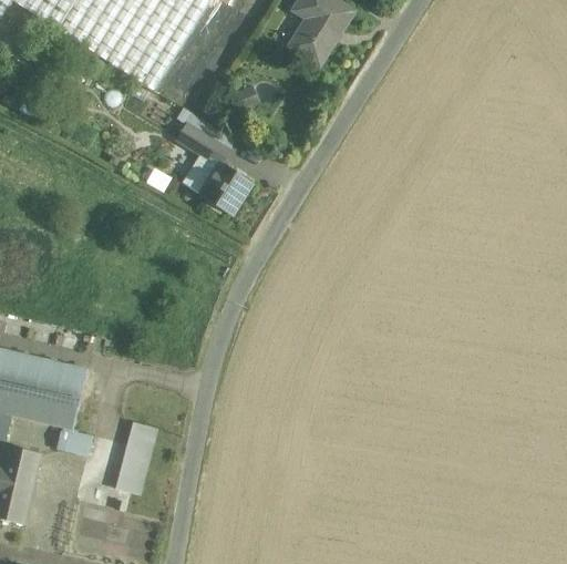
[(0,0),(0,13),(9,0),(58,30),(74,0),(0,0)]
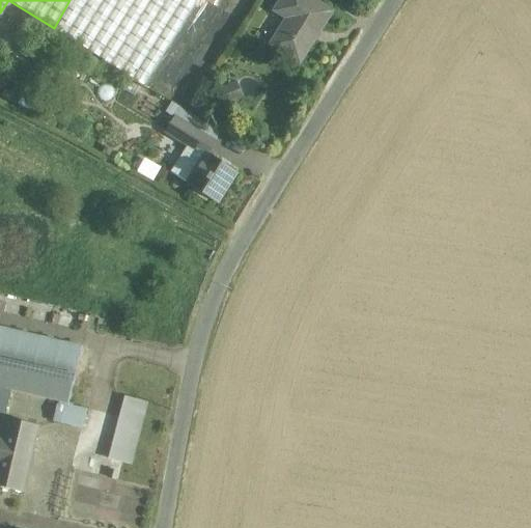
[(70,0),(54,28),(144,83),(195,0),(70,0)]
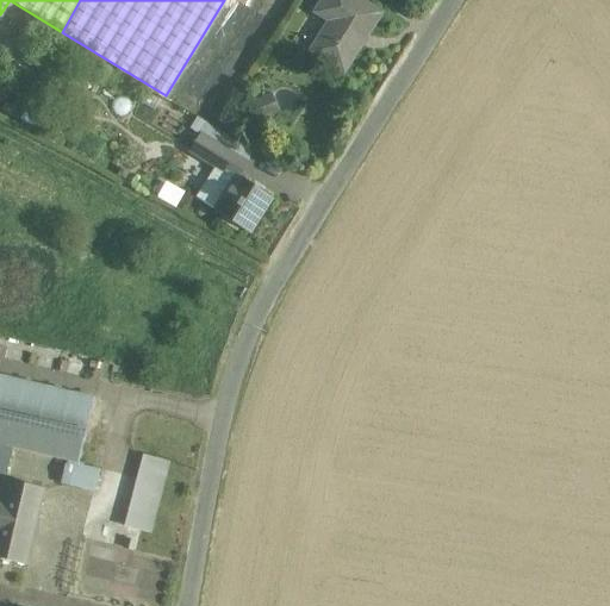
[(311,49),(343,69),(381,11),(365,0),(322,0),(316,10),(318,11),(321,7),(334,14),(311,49)]
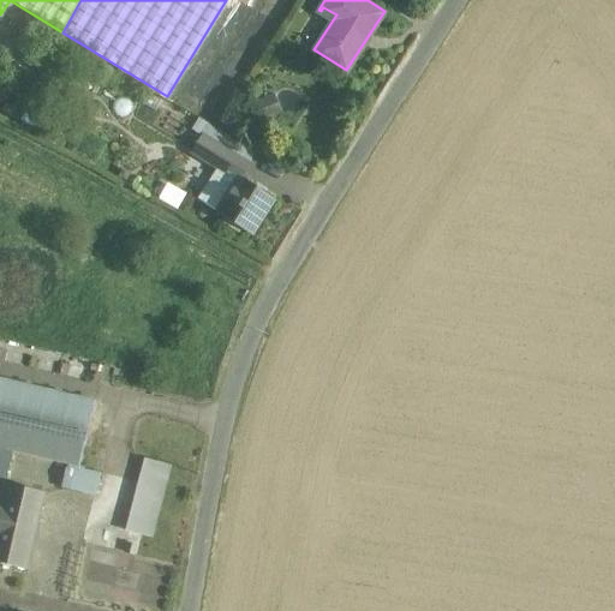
[(192,149),(227,171),(237,156),(202,133),(192,149)]
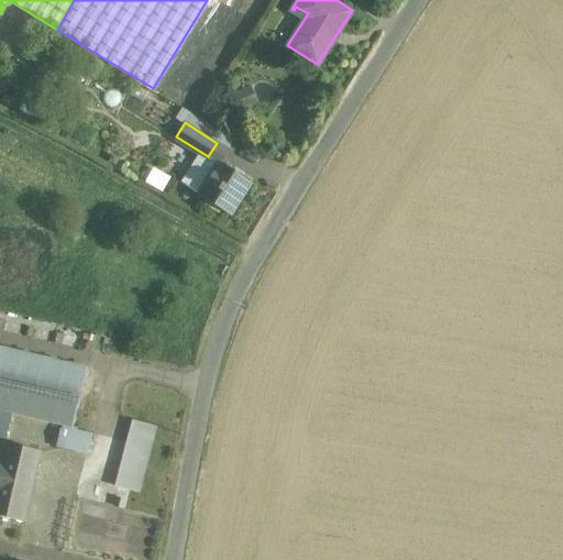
[(198,193),(229,211),(249,180),(219,161),(198,193)]
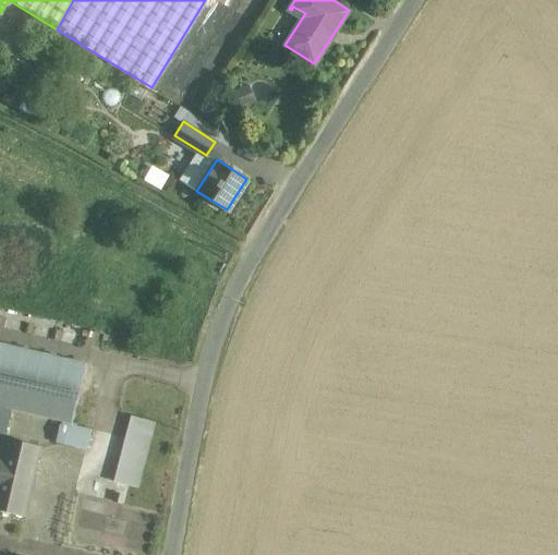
[(153,164),(146,178),(162,184),(168,171),(153,164)]
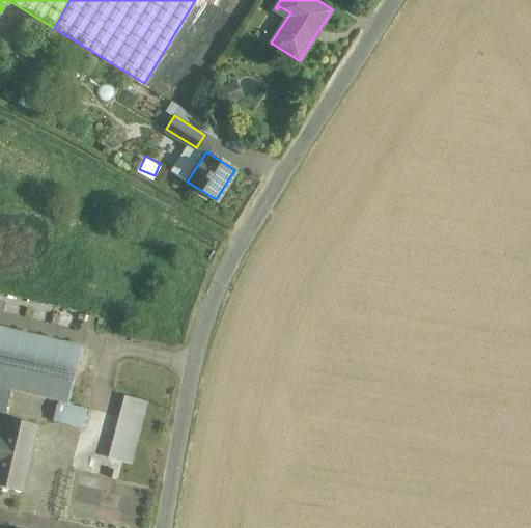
[(0,385),(8,387),(18,390),(31,333),(0,325),(0,385)]
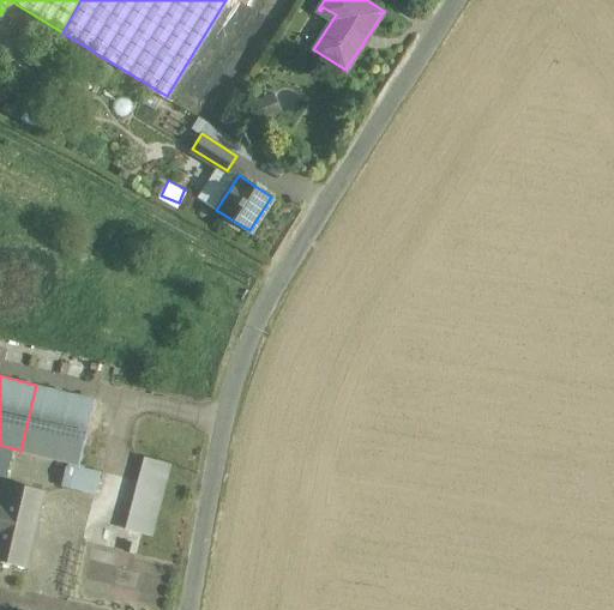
[(98,399),(36,385),(20,451),(84,464),(98,399)]
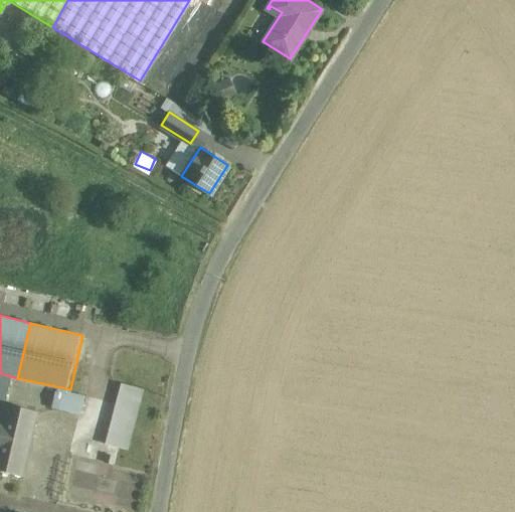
[(129,447),(146,386),(123,379),(105,441),(129,447)]
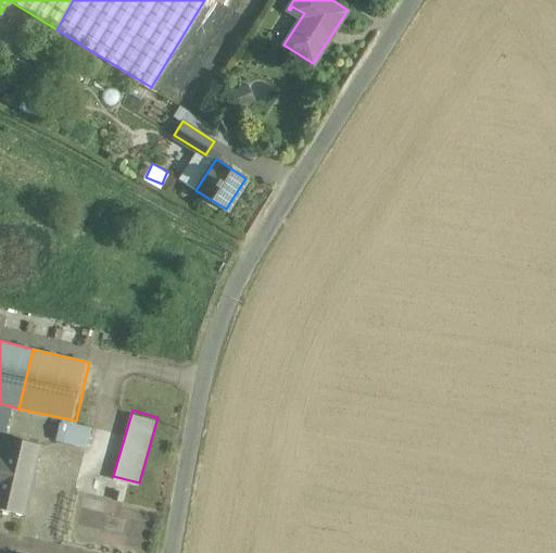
[(0,511),(27,517),(43,444),(7,436),(7,437),(4,444),(0,465),(0,511)]
